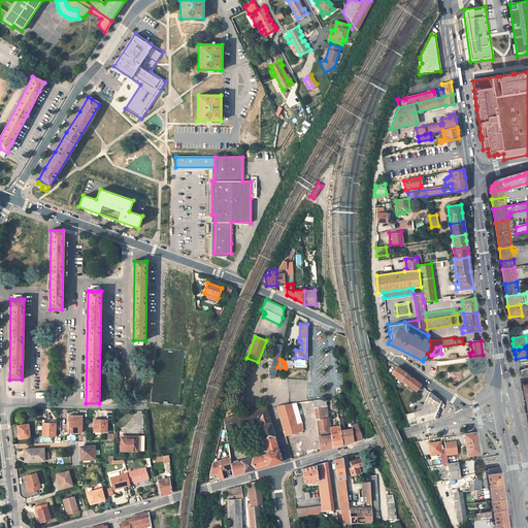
[(421,385),(416,382),(396,367),(391,373),(400,380),(416,391),(421,385)]
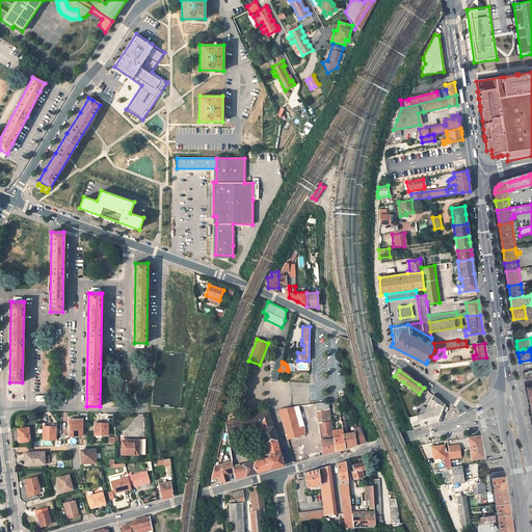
[(424,414),(418,415),(417,415),(420,427),(437,422),(444,403),(432,395),(427,403),(426,407),(424,414)]
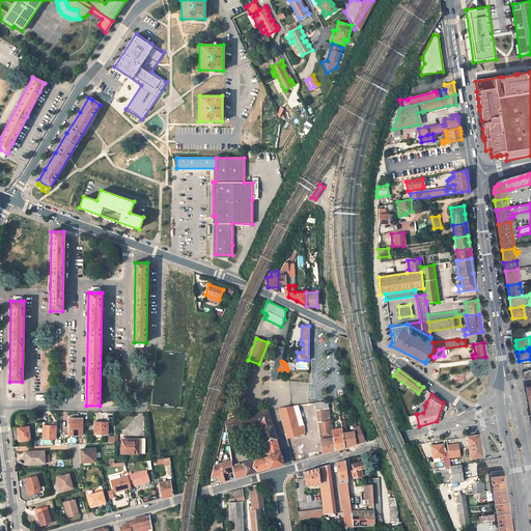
[(308,403),(317,440),(333,436),(331,429),(327,401),(308,403)]
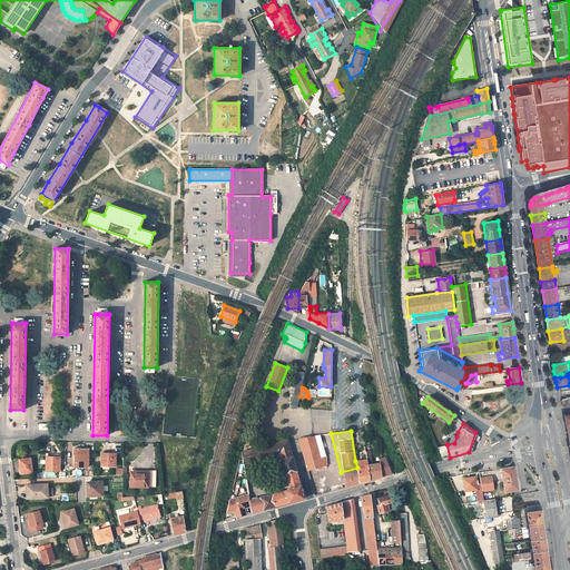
[(326,467),(324,457),(317,458),(313,435),(298,438),(307,470),(322,465),(322,468),(326,467)]
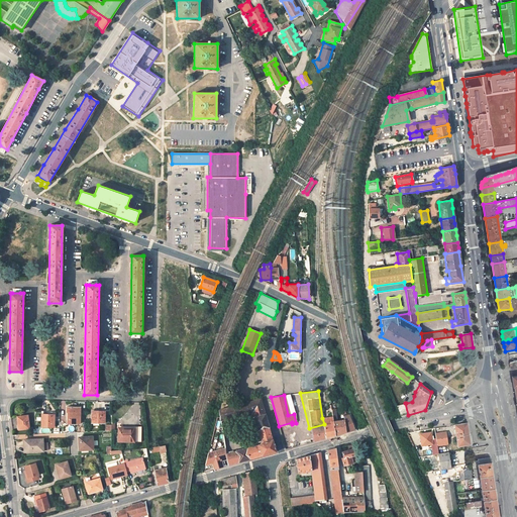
[(289,395),(284,395),(288,415),(294,414),(289,395)]
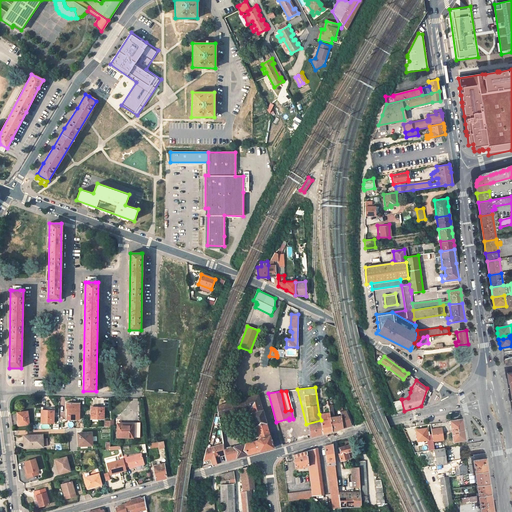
[(258,395),(246,398),(249,408),(258,438),(255,440),(223,449),(224,455),(225,461),(233,458),(273,447),(258,395)]
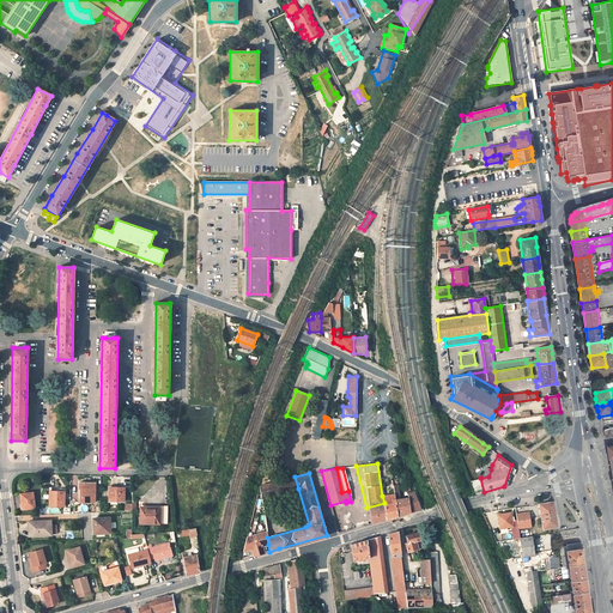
[(298,489),(295,477),(260,486),(261,497),(261,499),(298,489)]
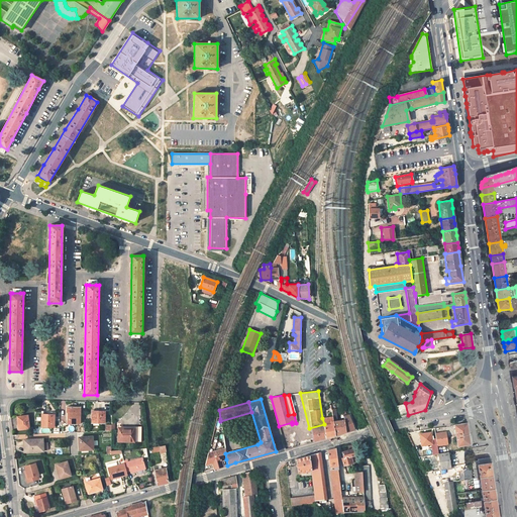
[(401,417),(408,415),(405,403),(396,406),(401,417)]
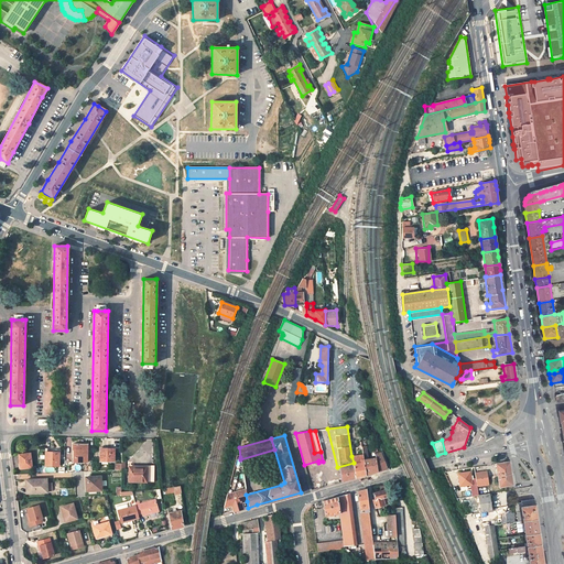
[(87,463),(87,444),(72,444),(72,449),(74,449),(74,462),(87,463)]
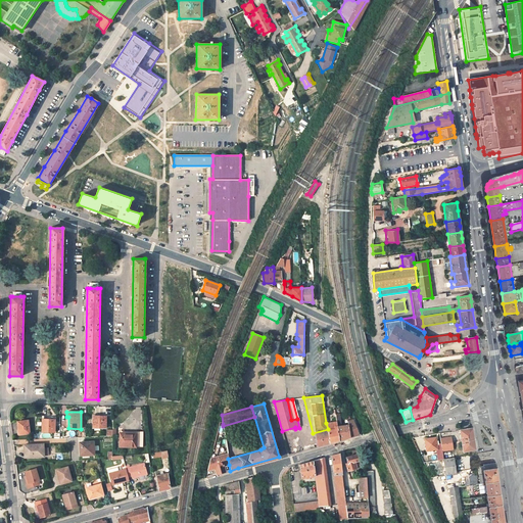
[(335,416),(336,421),(339,440),(345,438),(350,437),(348,425),(341,426),(340,415),(335,416)]
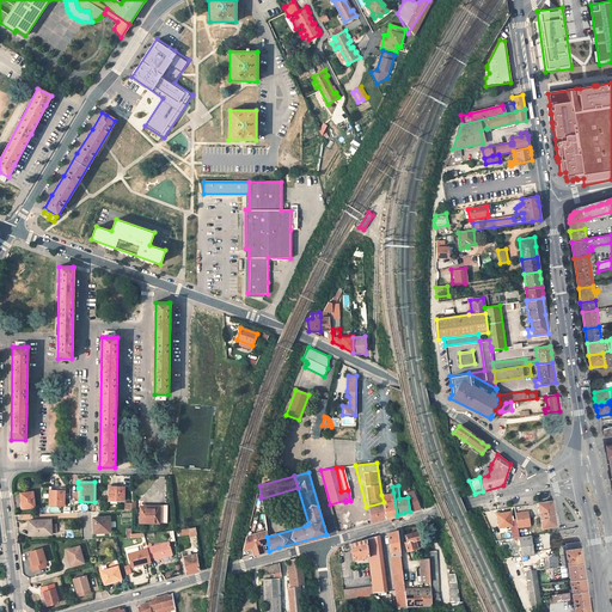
[(123,501),(124,488),(109,487),(109,501),(123,501)]
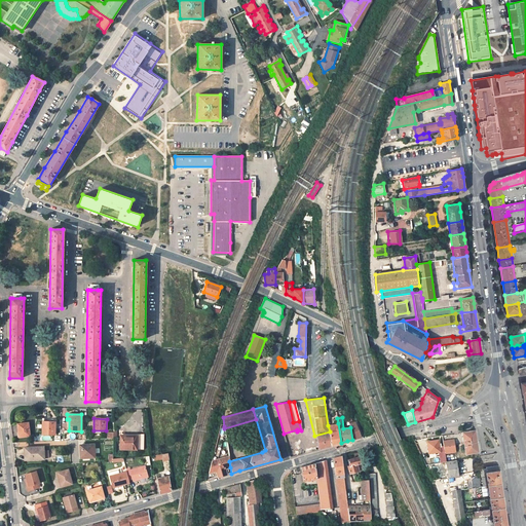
[(54,436),(54,422),(42,422),(42,436),(54,436)]
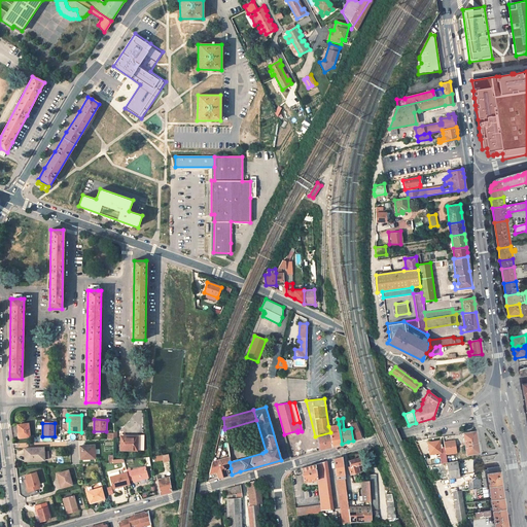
[(18,433),(19,440),(30,437),(28,424),(18,425),(19,433),(18,433)]
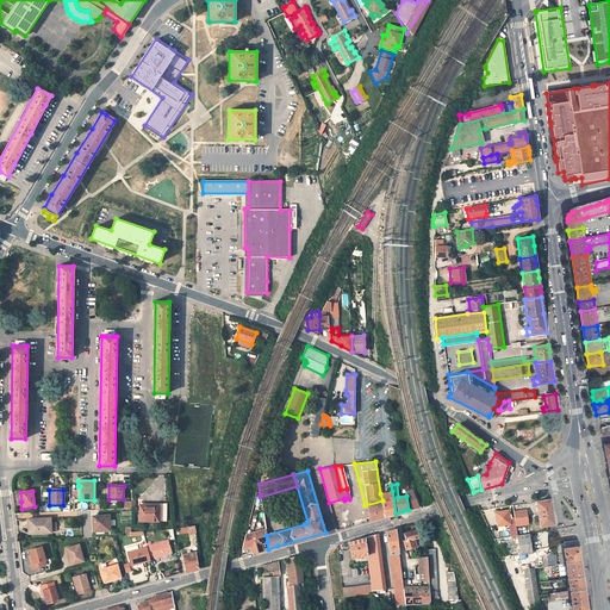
[(392,491),(380,493),(383,500),(385,516),(390,515),(396,514),(392,491)]
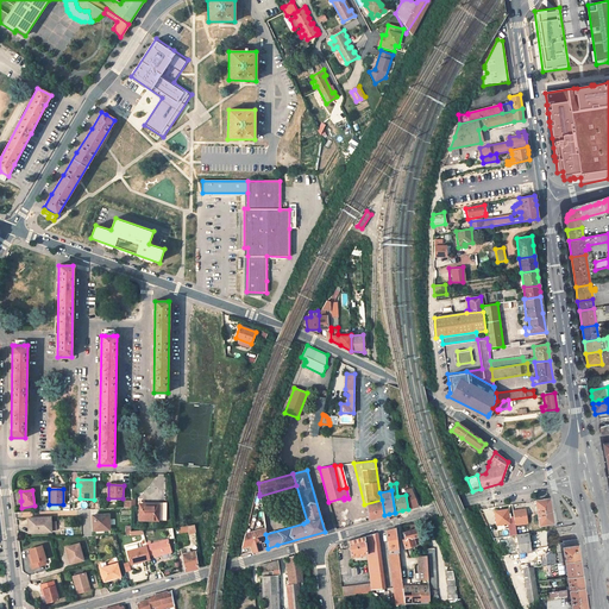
[(406,495),(408,509),(414,507),(420,506),(414,490),(406,491),(406,495)]
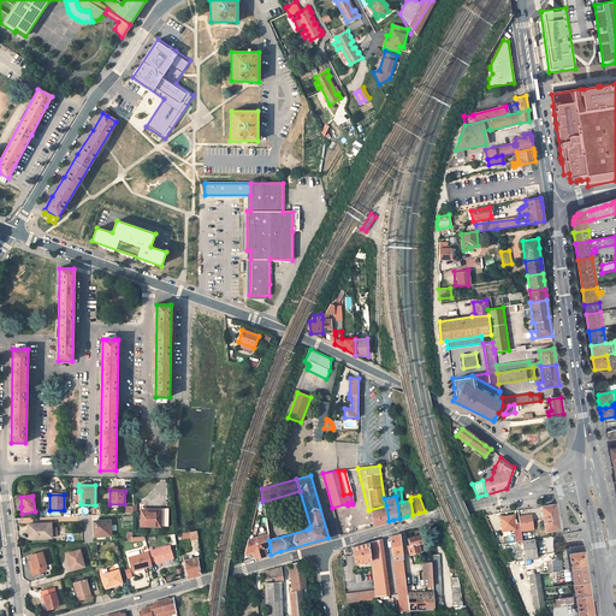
[(560,529),(557,514),(556,504),(549,505),(542,507),(545,532),(560,529)]
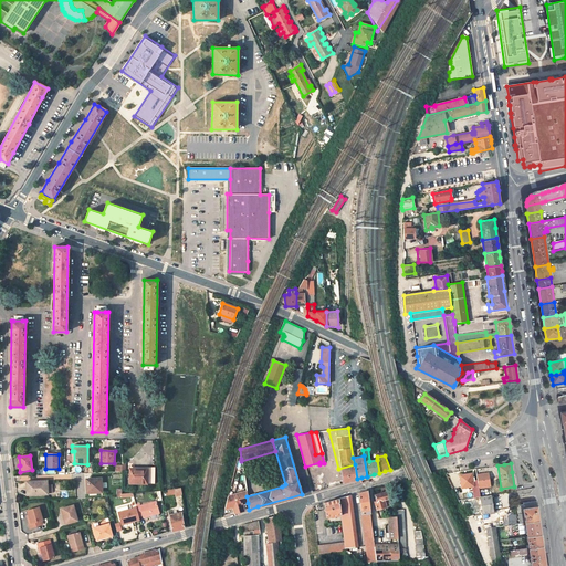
[(355,464),(338,469),(343,483),(348,481),(357,479),(355,464)]
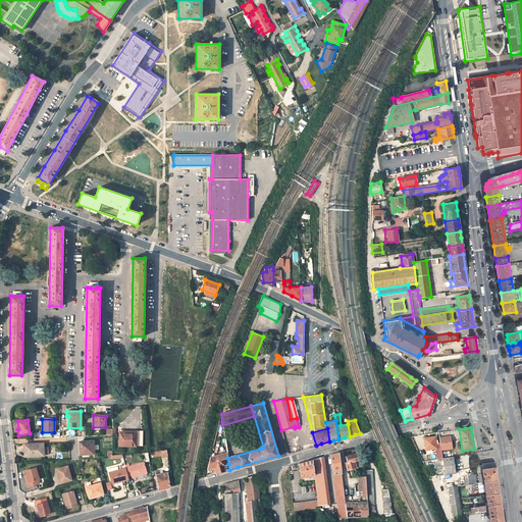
[(143,447),(143,433),(136,433),(136,435),(124,434),(124,432),(119,432),(119,447),(143,447)]
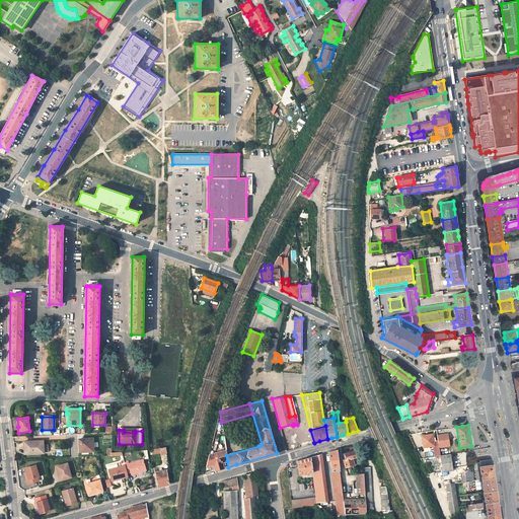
[(440,455),(439,448),(438,445),(434,446),(432,434),(422,436),(423,447),(433,446),(435,455),(440,455)]
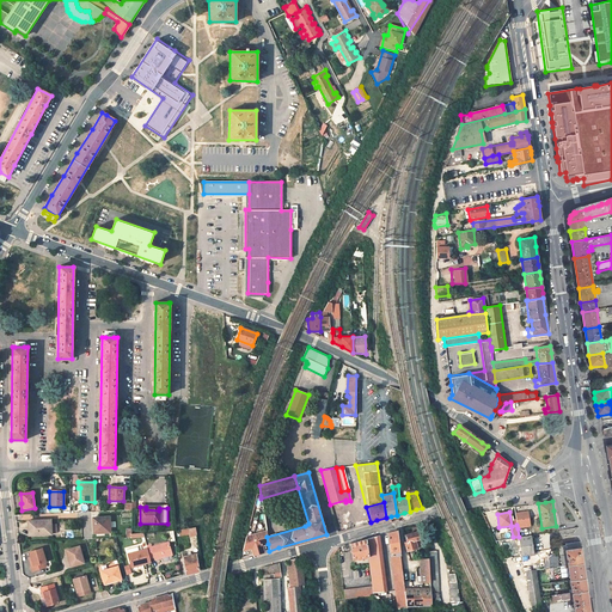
[(109,518),(93,519),(93,524),(95,524),(95,533),(110,533),(109,518)]
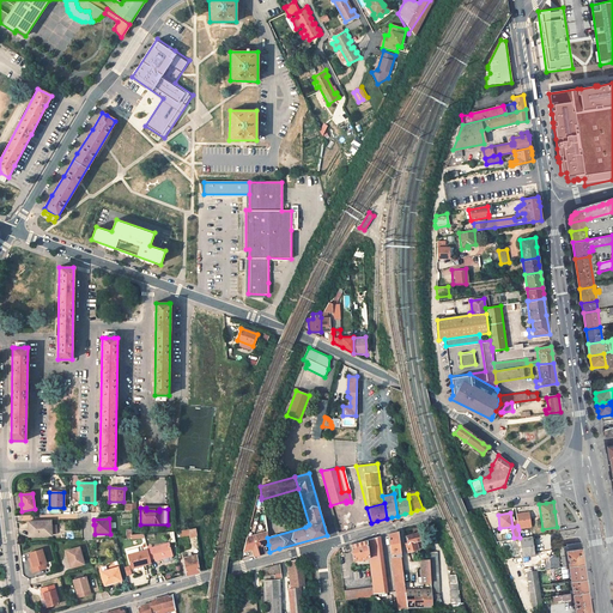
[(530,527),(529,519),(517,521),(517,526),(519,529),(530,527)]
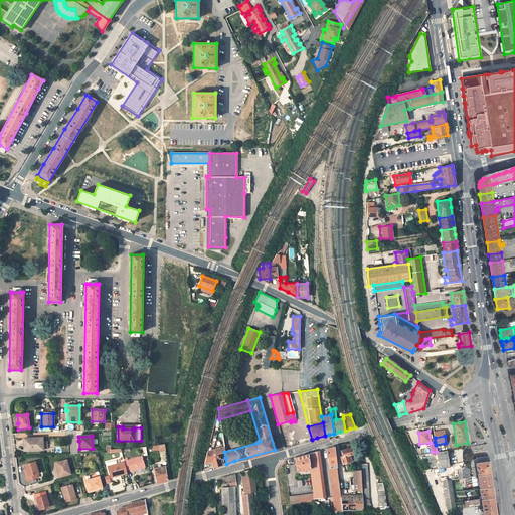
[(42,438),(22,439),(23,444),(25,444),(26,451),(42,451),(42,449),(46,448),(46,442),(42,442),(42,438)]
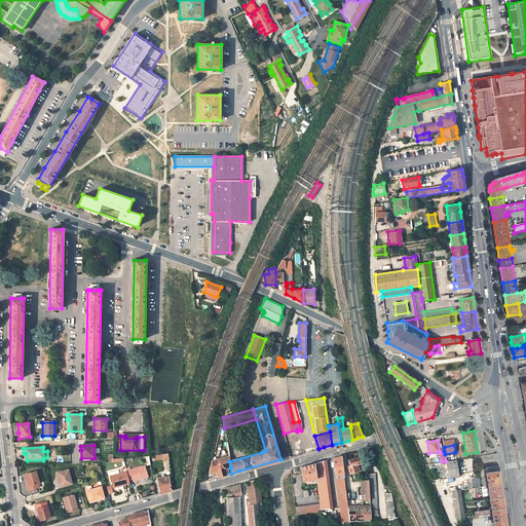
[(114,458),(114,454),(109,454),(109,462),(124,461),(124,457),(114,458)]
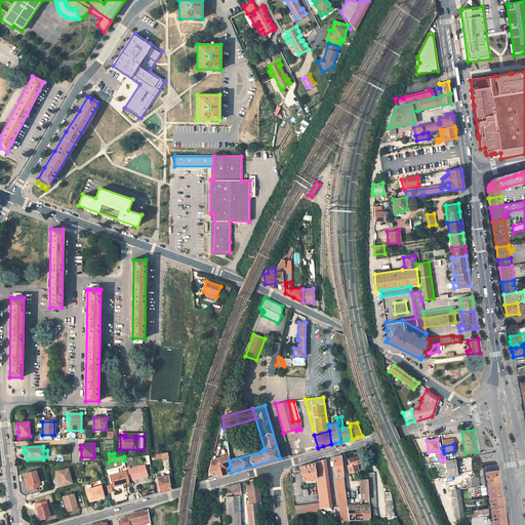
[(230,467),(229,460),(228,455),(216,459),(221,475),(226,474),(224,468),(230,467)]
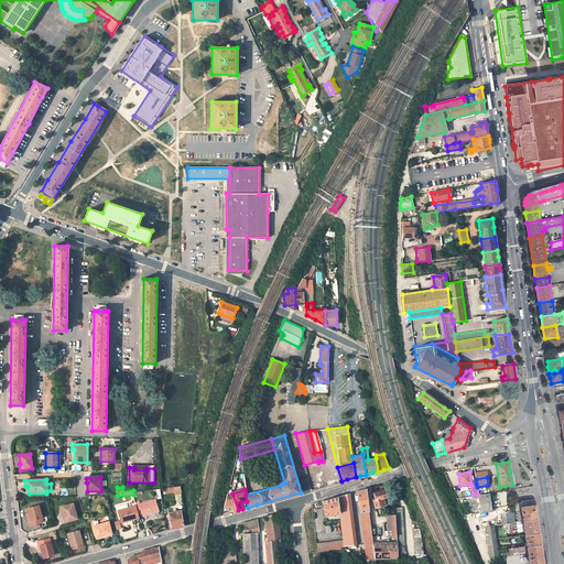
[(367,562),(375,561),(371,533),(371,531),(370,524),(366,489),(357,491),(367,562)]
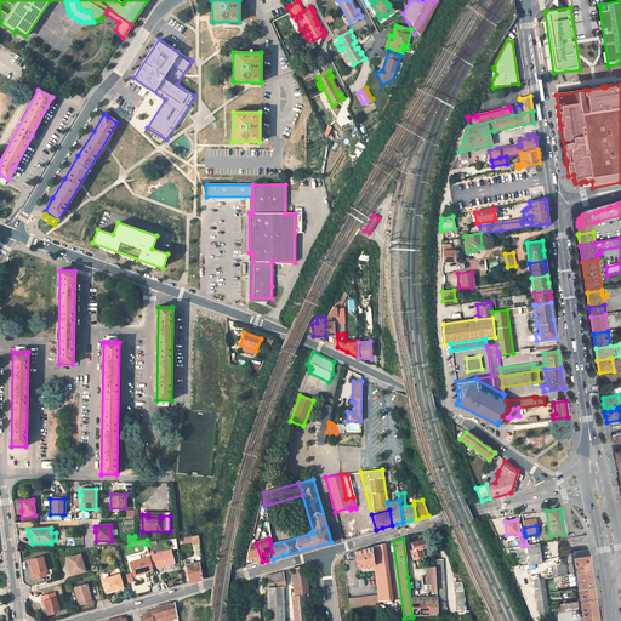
[(410,551),(412,558),(422,556),(422,554),(427,553),(426,547),(426,546),(425,540),(411,542),(412,550),(410,551)]
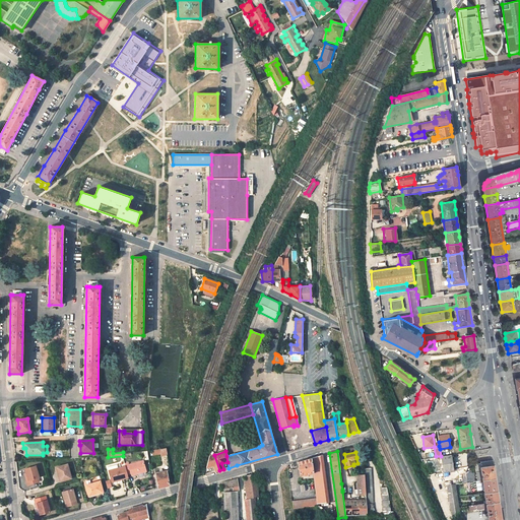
[(219,470),(214,455),(209,456),(206,468),(213,466),(215,472),(219,470)]
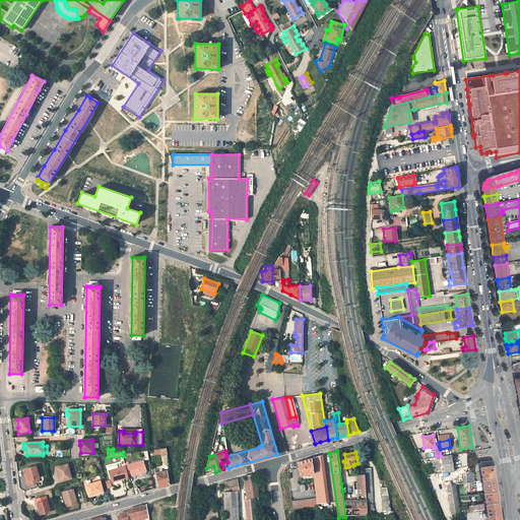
[(311,458),(313,473),(316,499),(316,504),(327,503),(321,455),(311,458)]
